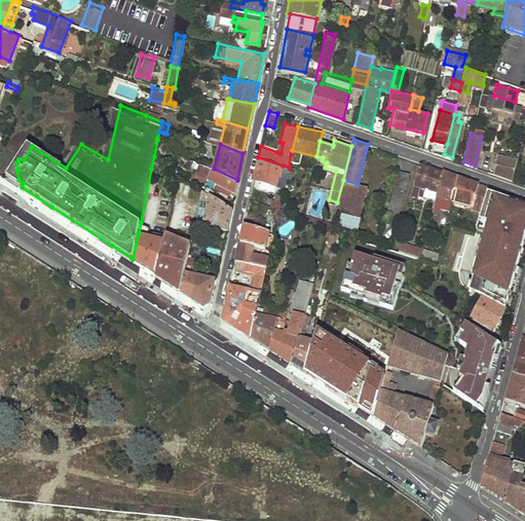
[(497,154),(493,172),(500,175),(512,179),(517,158),(497,154)]
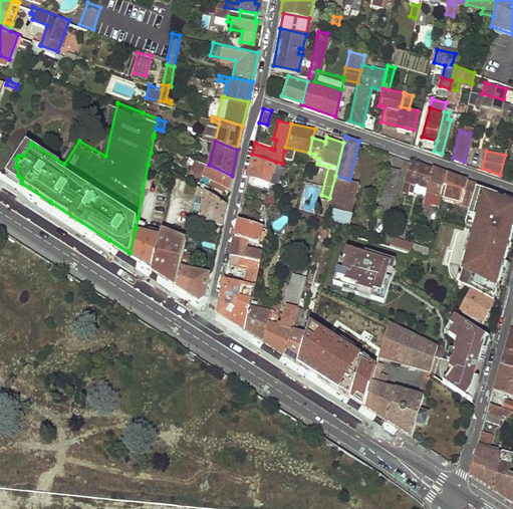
[(175,169),(151,153),(148,165),(172,181),(175,169)]
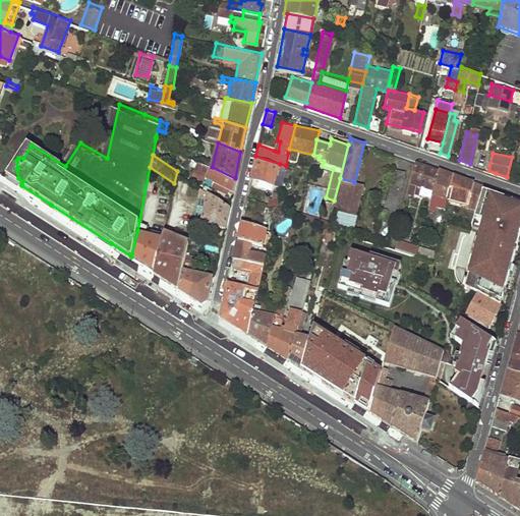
[(255,156),(250,177),(274,182),(276,173),(278,173),(280,164),(255,156)]
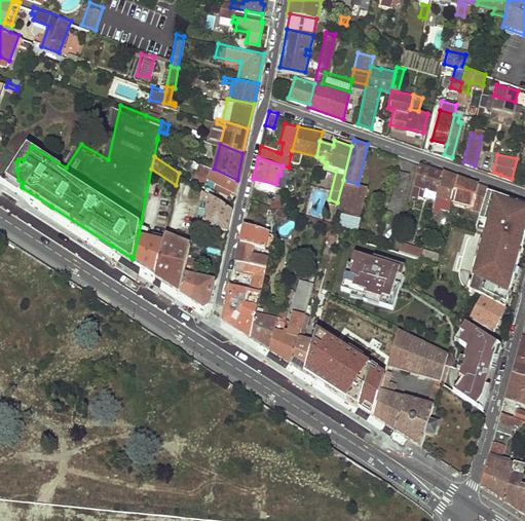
[(205,176),(234,191),(237,180),(214,169),(198,160),(195,168),(201,171),(200,173),(205,175),(205,176)]
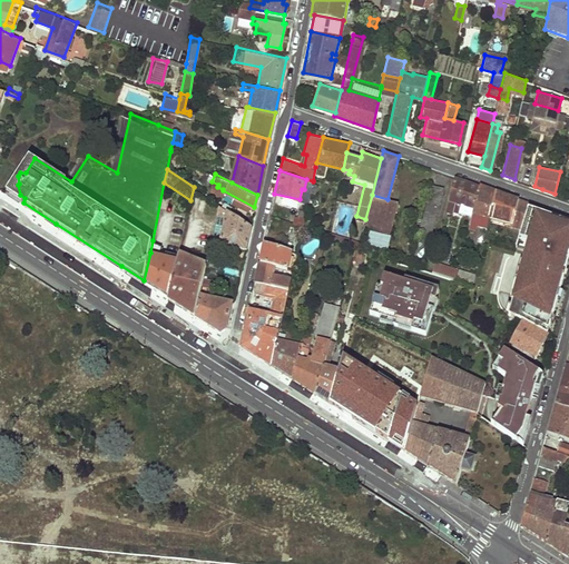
[(454,175),(447,207),(453,209),(457,200),(473,205),(479,184),(454,175)]
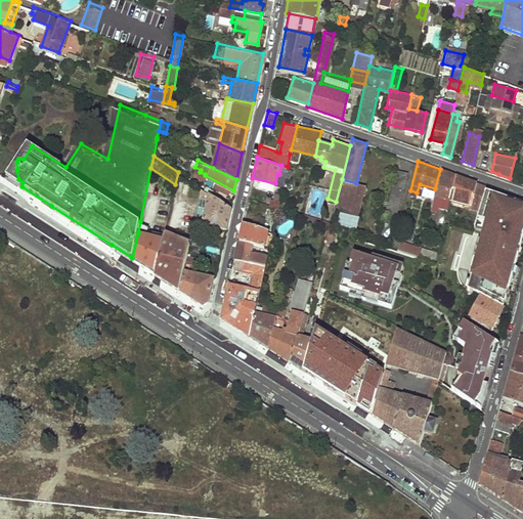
[(293,167),(288,166),(288,167),(286,175),(297,177),(299,169),(293,167)]
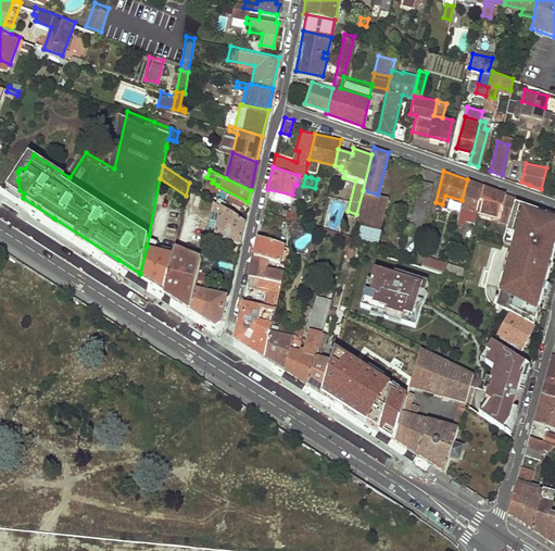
[(419,178),(413,207),(425,210),(431,182),(419,178)]
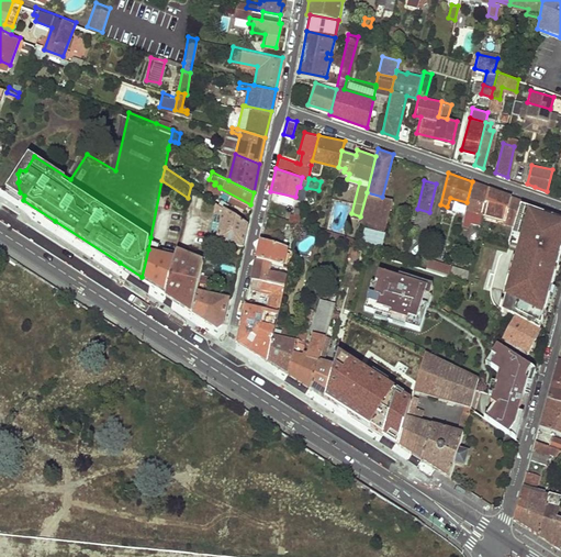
[(472,181),(467,202),(462,224),(469,225),(470,219),(472,210),(482,212),(482,210),(487,187),(472,181)]
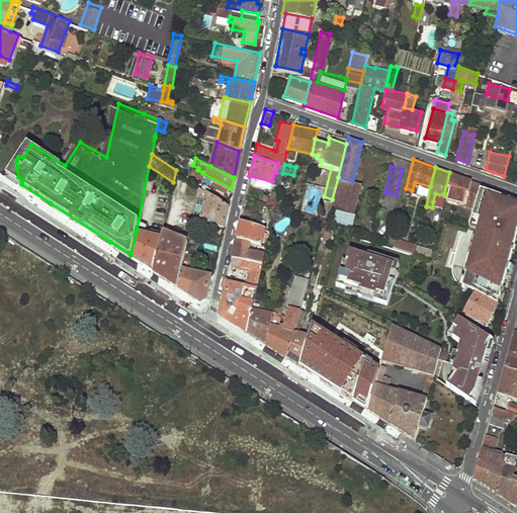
[(449,172),(444,193),(464,197),(463,202),(474,205),(480,186),(481,183),(449,172)]
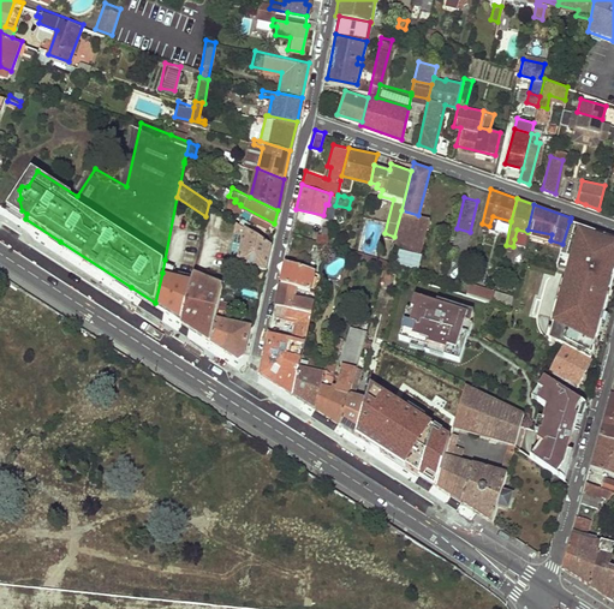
[(394,237),(393,243),(421,250),(428,218),(418,215),(401,210),(394,237)]
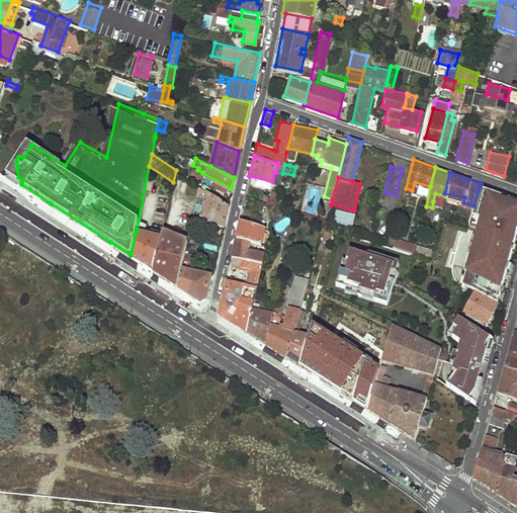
[(203,195),(198,219),(223,226),(228,204),(198,185),(197,193),(203,195)]
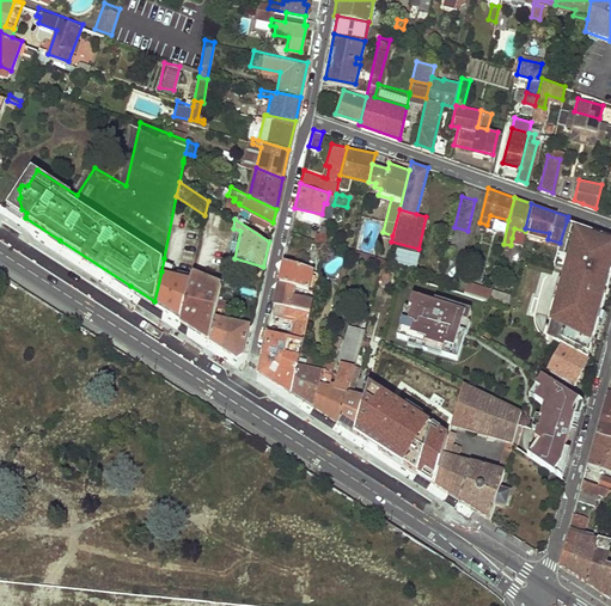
[(610,236),(567,220),(560,243),(554,262),(570,265),(567,279),(563,277),(558,297),(556,297),(548,325),(549,325),(547,337),(553,338),(561,343),(579,353),(586,356),(590,343),(593,344),(596,336),(592,336),(598,317),(600,318),(603,308),(600,308),(605,294),(608,294),(610,287),(608,286),(610,271),(610,236)]
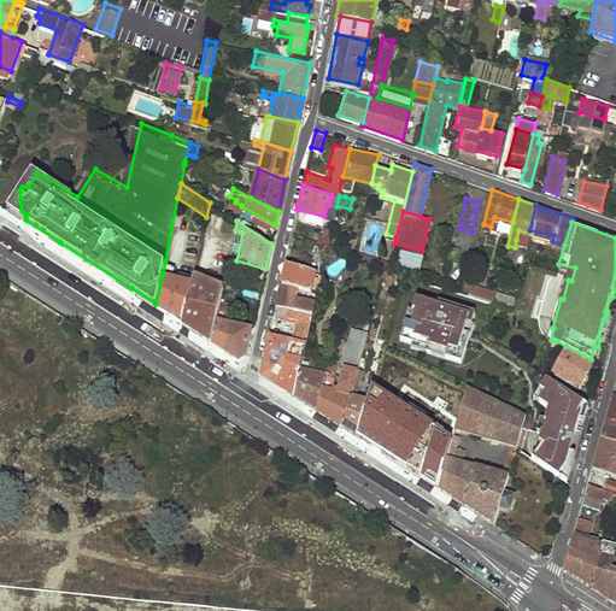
[(458,229),(455,245),(468,248),(471,233),(458,229)]
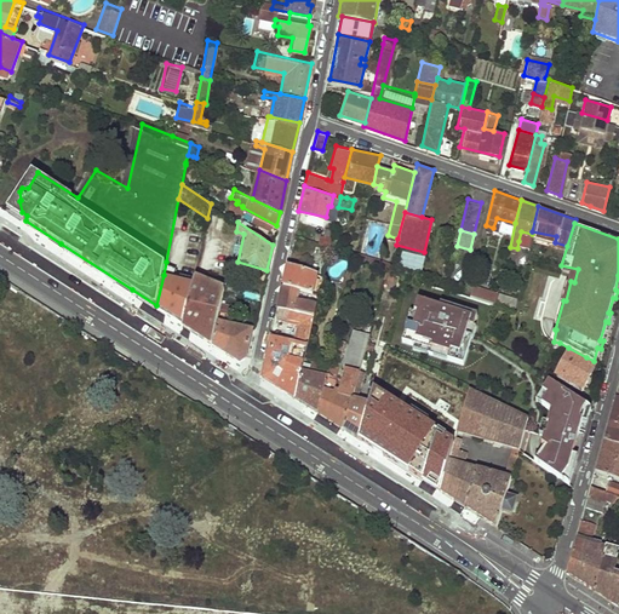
[(532,234),(521,231),(519,241),(529,244),(532,234)]
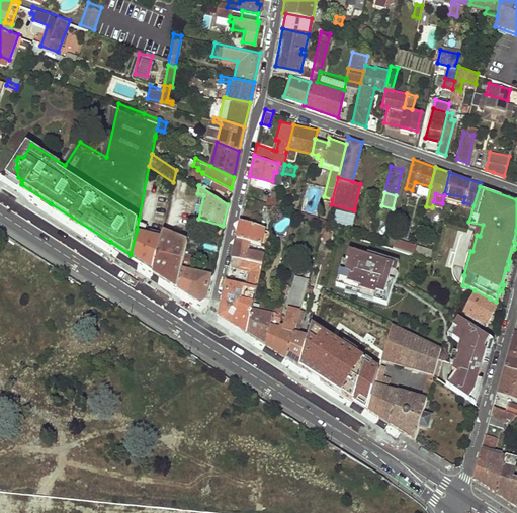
[(270,195),(268,206),(273,208),(276,196),(270,195)]
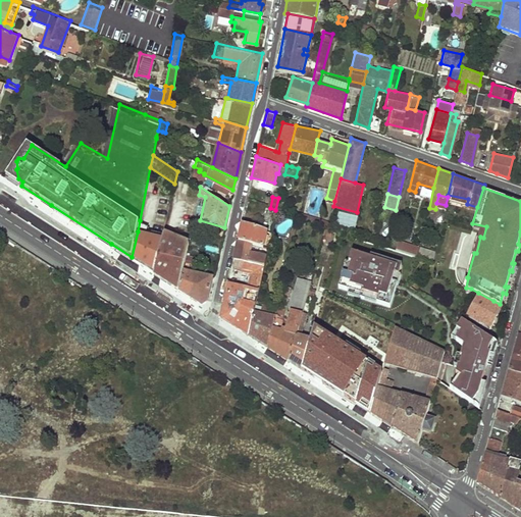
[(315,214),(301,210),(299,217),(314,222),(315,214)]
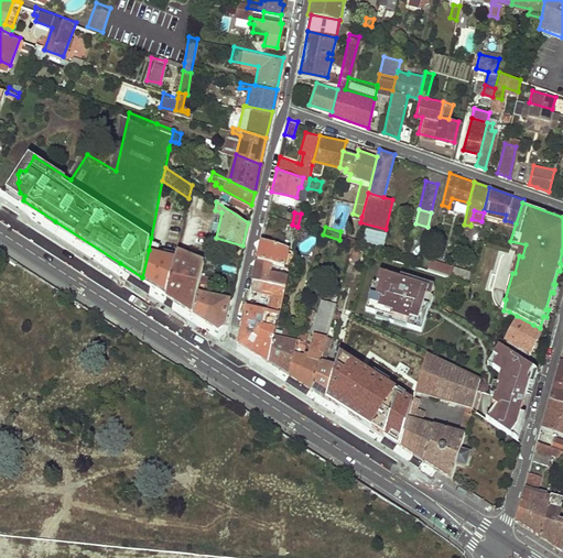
[(340,231),(339,240),(350,243),(355,244),(357,237),(340,231)]
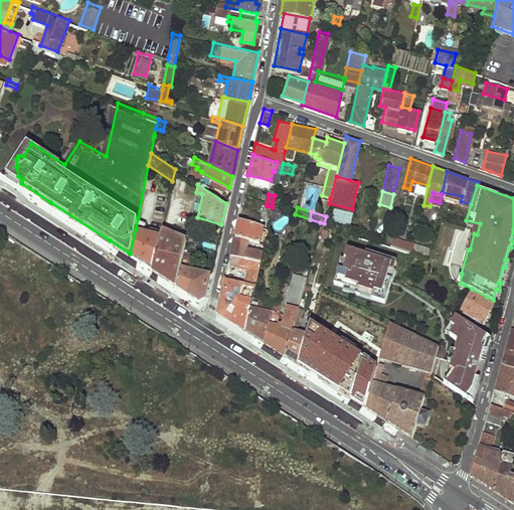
[(138,217),(136,228),(144,230),(146,220),(138,217)]
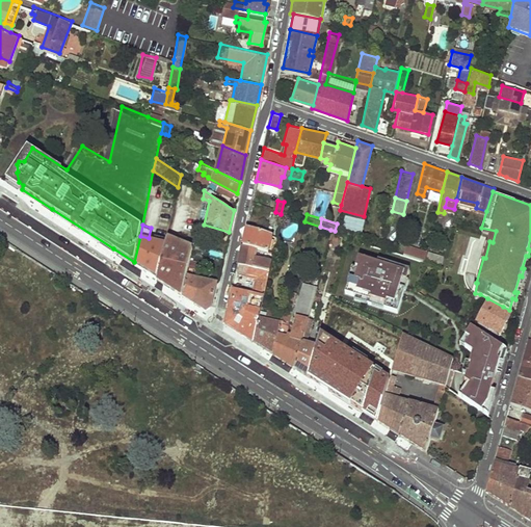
[(272,233),(246,225),(242,243),(257,246),(268,249),(272,233)]
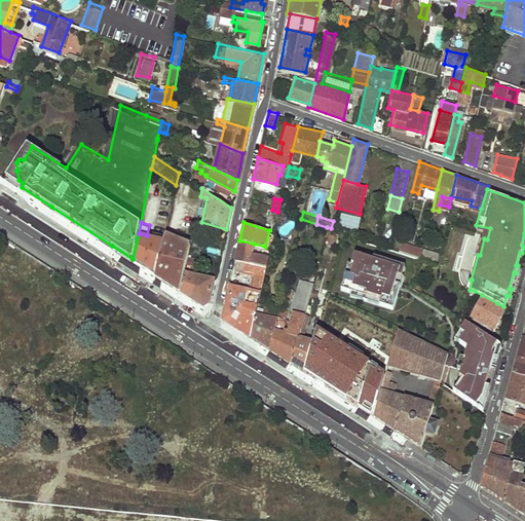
[(139,233),(133,259),(154,272),(162,239),(147,235),(139,233)]
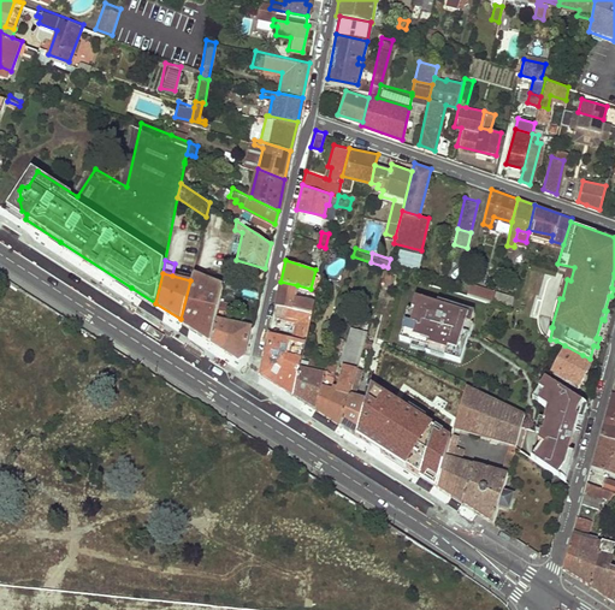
[(190,280),(181,319),(210,338),(216,314),(220,290),(191,276),(190,280)]
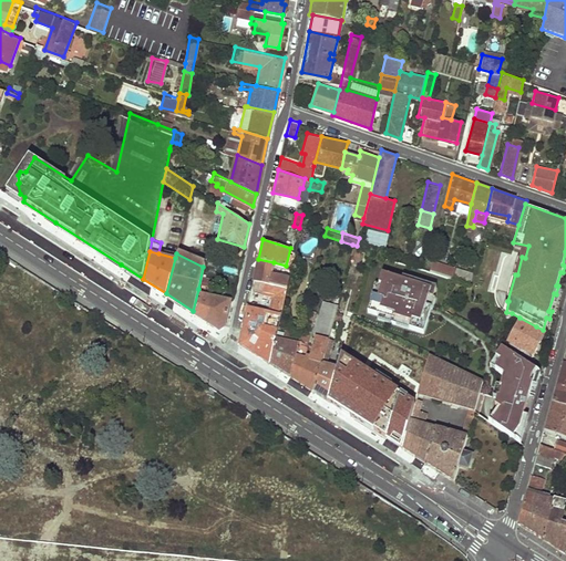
[(273,271),(274,262),(258,259),(254,278),(264,280),(286,286),(288,276),(273,271)]
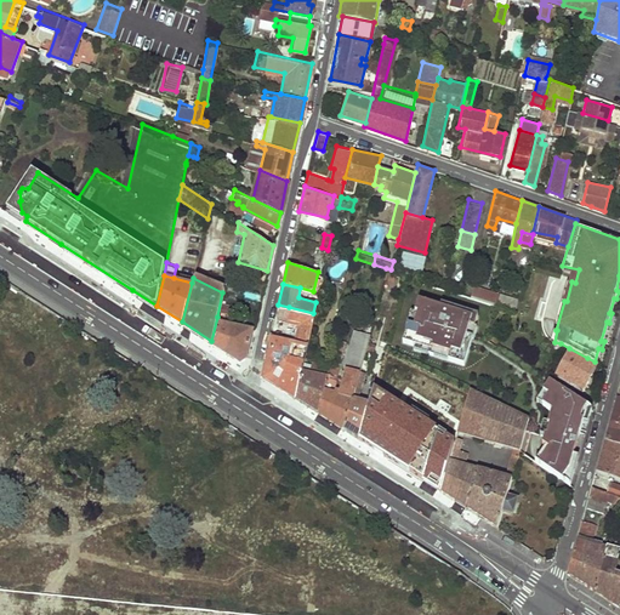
[(471,284),(468,294),(494,302),(498,291),(471,284)]
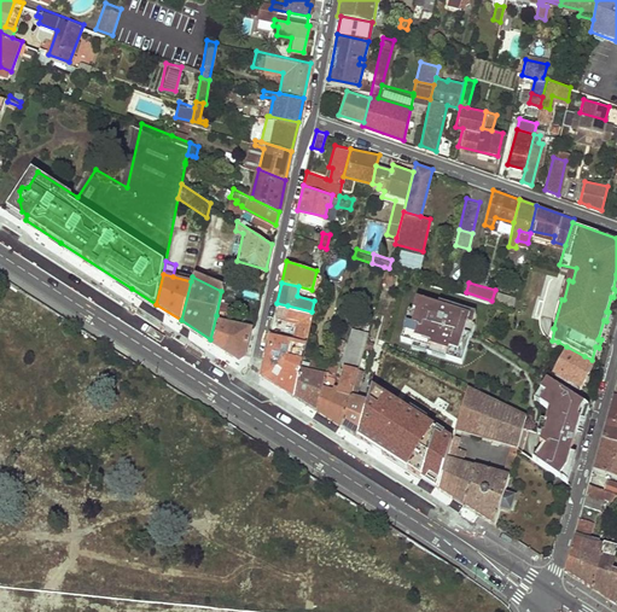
[(516,292),(499,287),(496,297),(500,298),(499,303),(504,304),(512,307),(516,292)]
